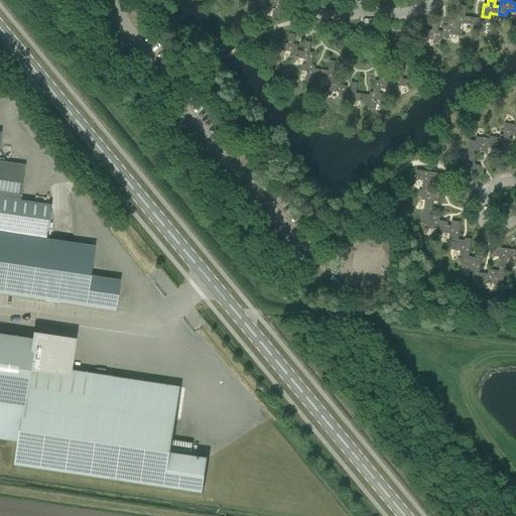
[(280,19),(281,13),(290,14),(291,8),(282,7),(282,3),(279,2),(272,1),(269,1),(268,7),(274,8),(272,18),(280,19)]
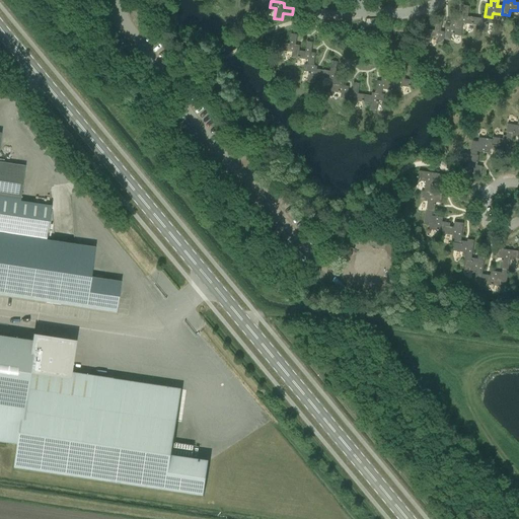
[(456,28),(462,29),(463,24),(473,26),(474,19),(474,18),(468,17),(469,7),(463,6),(461,16),(457,16),(457,21),(456,28)]
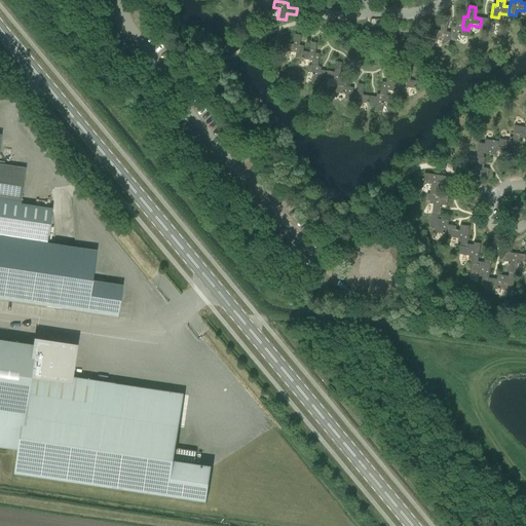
[(481,20),(480,27),(487,28),(486,34),(493,35),(495,25),(500,26),(501,19),(498,17),(491,16),(488,16),(487,21),(485,21),(481,20)]
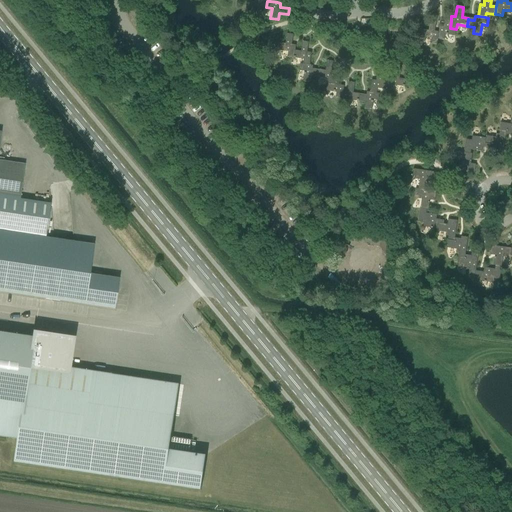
[(451,21),(445,20),(444,27),(440,27),(439,32),(438,40),(444,40),(445,35),(455,37),(456,29),(450,28),(451,21)]
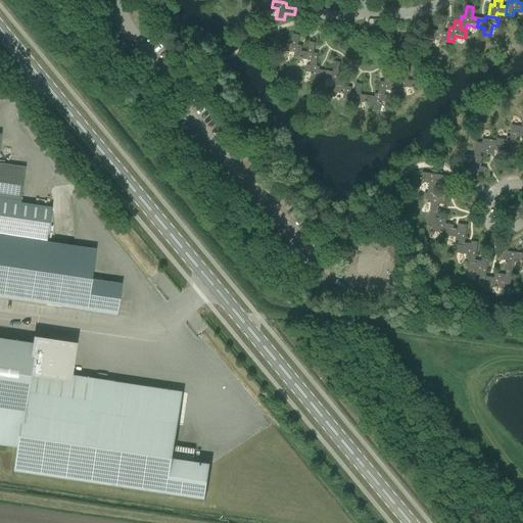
[(446,46),(447,41),(448,33),(444,33),(445,27),(445,22),(439,21),(438,32),(432,31),(430,39),(440,40),(440,45),(446,46)]
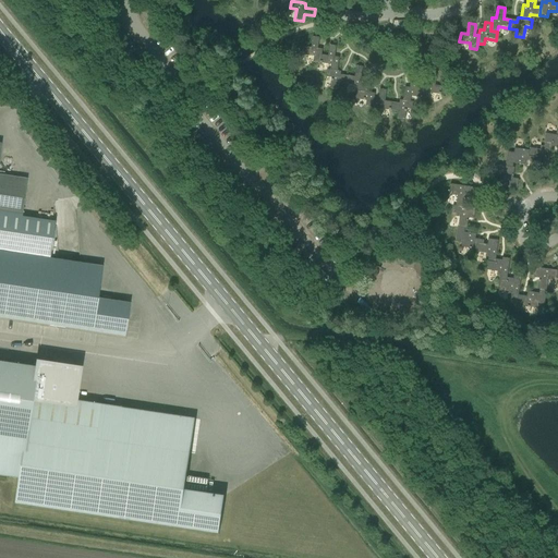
[(314,63),(320,64),(322,56),(323,50),(318,49),(319,38),(313,37),(312,48),(304,47),(303,56),(314,57),(314,63)]
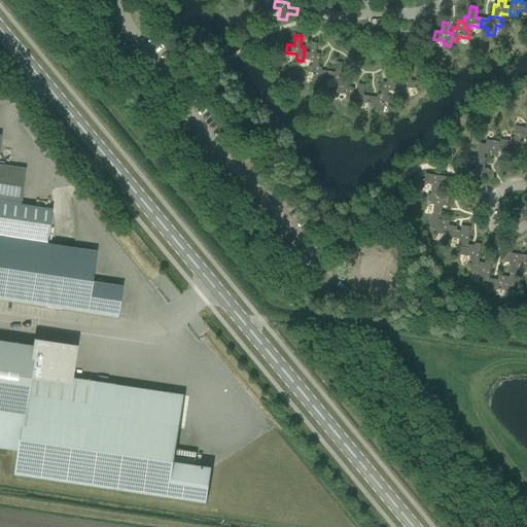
[(310,54),(304,53),(303,61),(313,62),(312,67),(319,68),(321,55),(317,55),(318,44),(312,43),(310,54)]
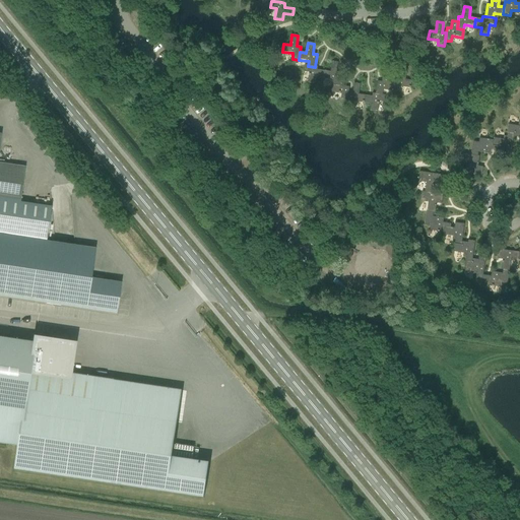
[(333,80),(333,85),(339,86),(340,79),(341,73),(337,73),(338,63),(332,62),(331,72),(324,71),(324,72),(323,79),(333,80)]
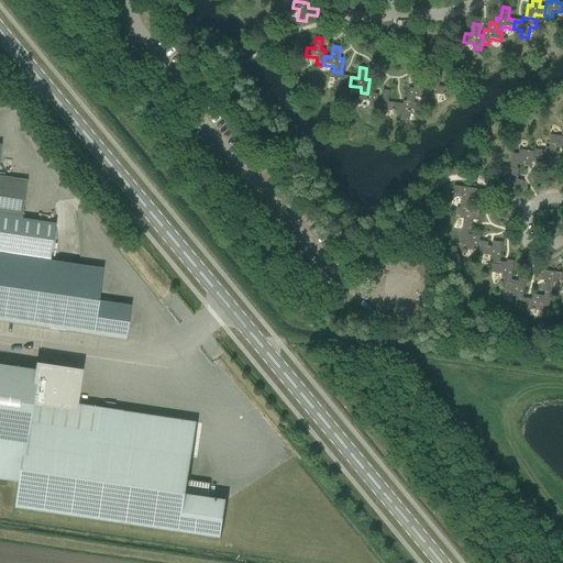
[(341,73),(333,72),(330,70),(329,78),(335,79),(333,90),(342,91),(343,85),(350,86),(351,78),(344,77),(344,73),(341,73)]
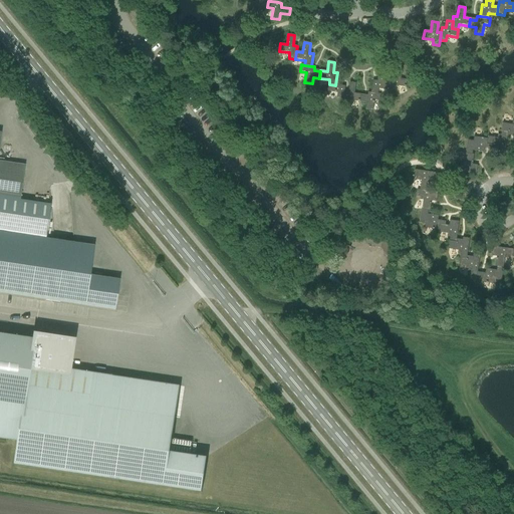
[(391,77),(390,83),(389,90),(396,91),(397,86),(407,87),(408,80),(401,79),(403,69),(397,68),(395,78),(391,77)]
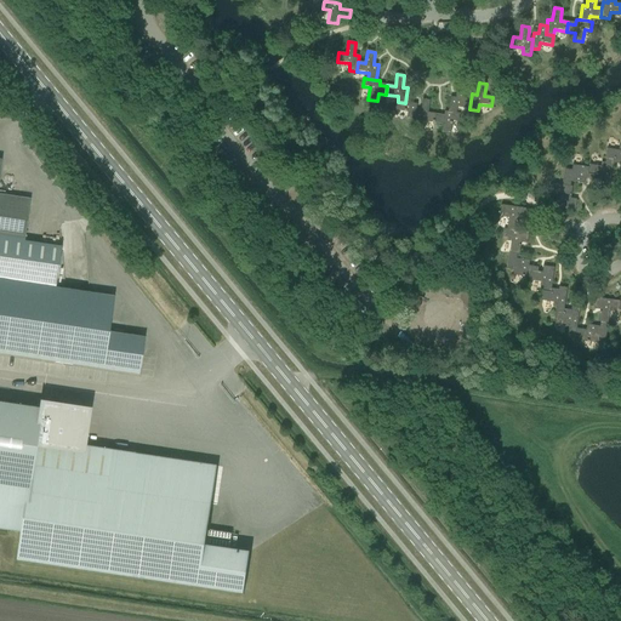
[(449,113),(457,114),(457,108),(469,109),(471,101),(463,100),(466,87),(457,86),(456,98),(451,97),(449,113)]
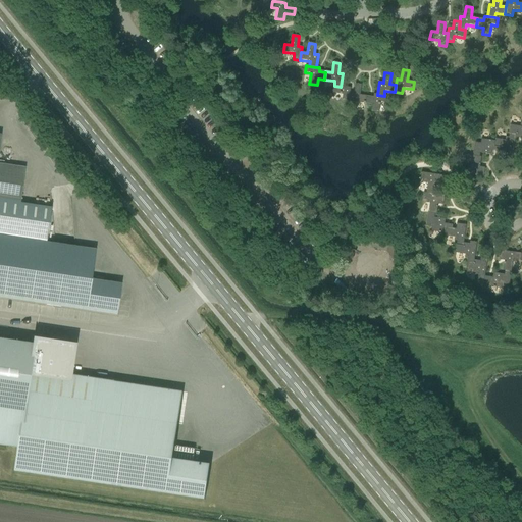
[(343,100),(349,101),(350,94),(351,94),(351,88),(347,88),(348,81),(342,80),(341,87),(334,86),(333,94),(344,95),(343,100)]
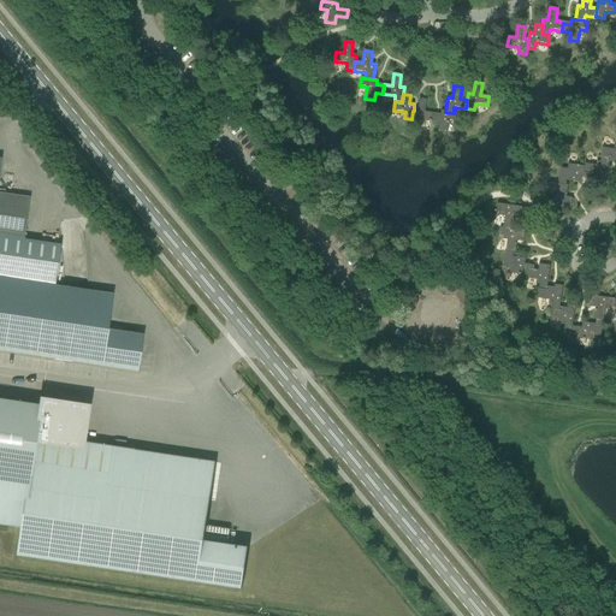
[(432,123),(433,116),(433,113),(426,112),(427,100),(420,99),(418,111),(414,111),(413,111),(412,119),(410,126),(419,128),(420,120),(432,123)]
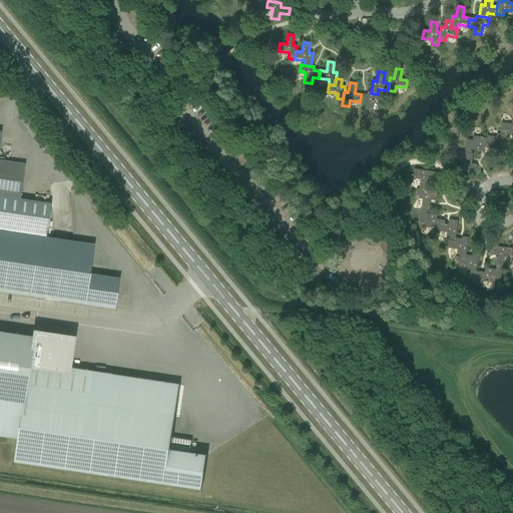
[(367,96),(361,96),(360,102),(366,103),(365,109),(373,110),(375,100),(380,101),(381,94),(378,94),(371,93),(368,92),(367,96)]
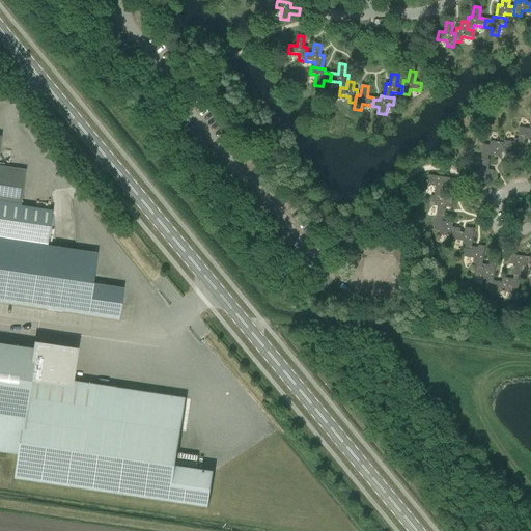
[(520,128),(519,136),(526,137),(525,140),(526,140),(530,140),(530,142),(530,143),(530,142),(530,124),(530,126),(530,129),(520,128)]
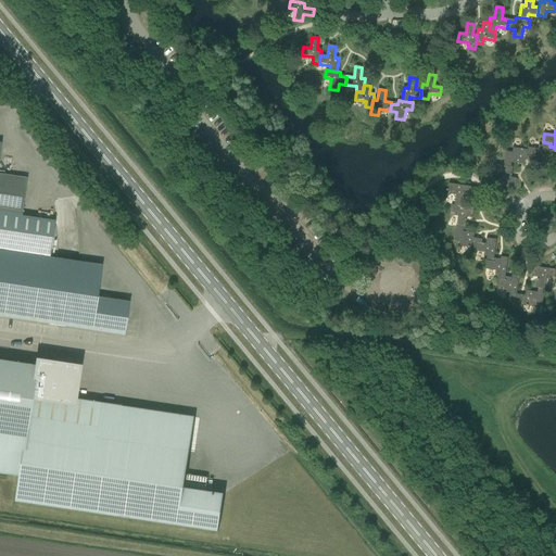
[(0,249),(49,256),(54,222),(22,216),(27,178),(0,174),(0,155),(2,142),(0,142),(0,249)]
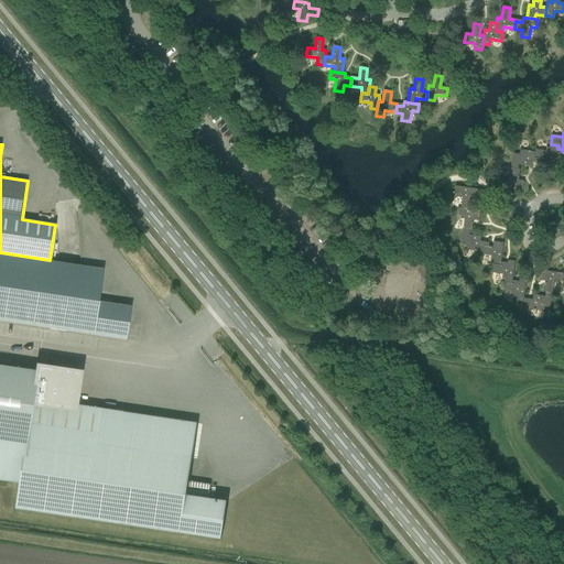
[(537,150),(537,152),(535,159),(542,160),(545,160),(545,166),(555,167),(559,149),(557,149),(559,145),(551,144),(551,148),(548,148),(546,151),(537,150)]
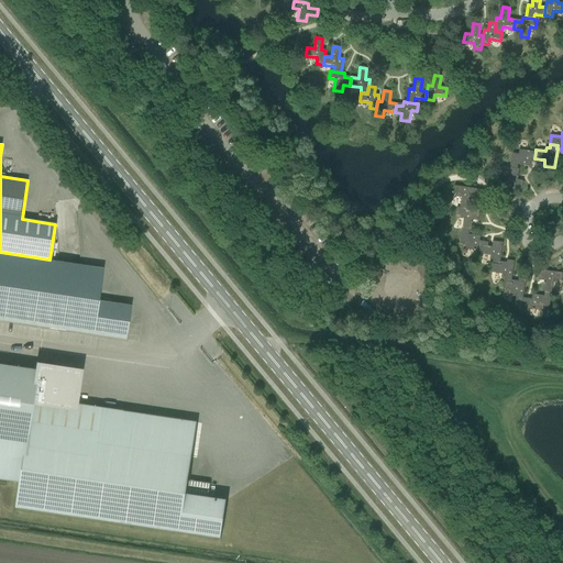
[(514,153),(511,168),(519,169),(519,165),(531,167),(531,162),(540,163),(541,159),(534,158),(536,152),(520,150),(520,154),(514,153)]
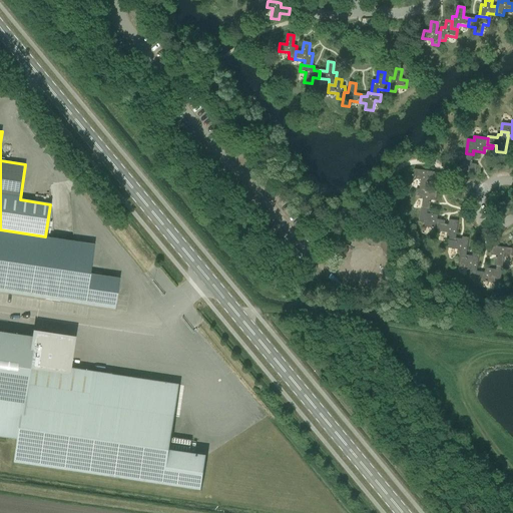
[(474,154),(473,154),(466,153),(465,162),(461,161),(461,165),(457,164),(456,171),(477,174),(478,164),(473,164),(474,154)]
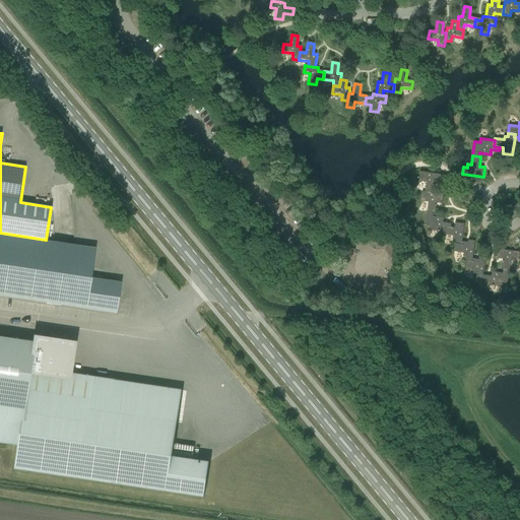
[(426,183),(425,192),(433,193),(435,184),(440,185),(441,175),(420,172),(419,179),(423,180),(423,183),(426,183)]
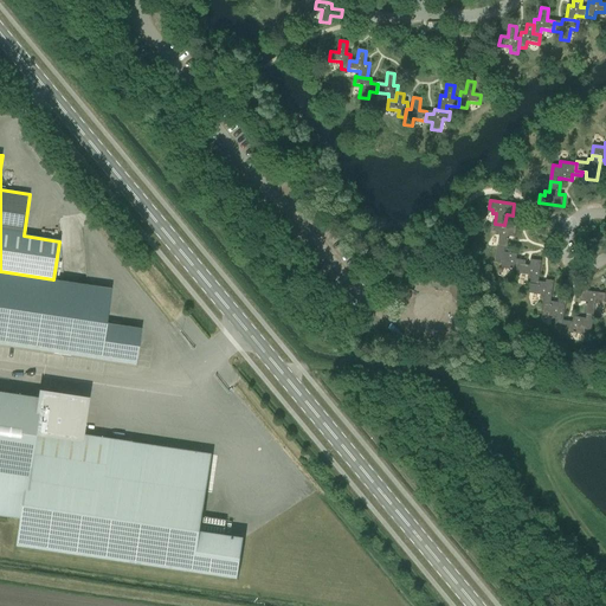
[(504,225),(495,224),(492,224),(491,231),(495,232),(495,236),(500,237),(497,247),(505,249),(507,249),(509,237),(515,238),(516,227),(504,225)]
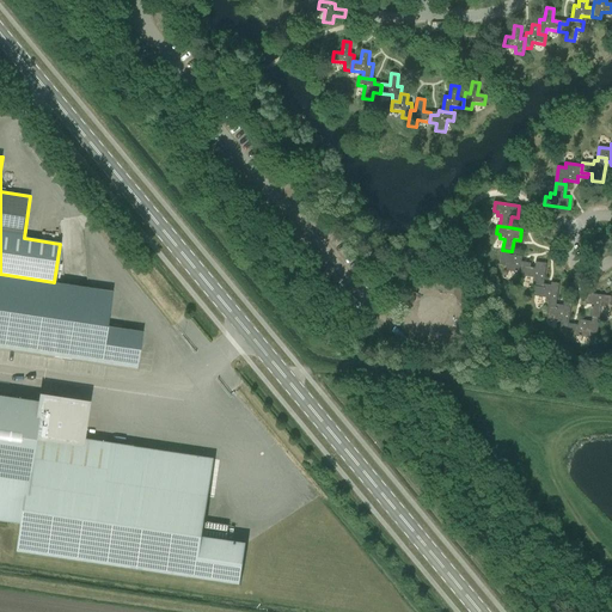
[(506,271),(522,274),(522,267),(531,268),(531,264),(521,262),(522,257),(509,255),(510,251),(502,250),(500,265),(507,267),(506,271)]
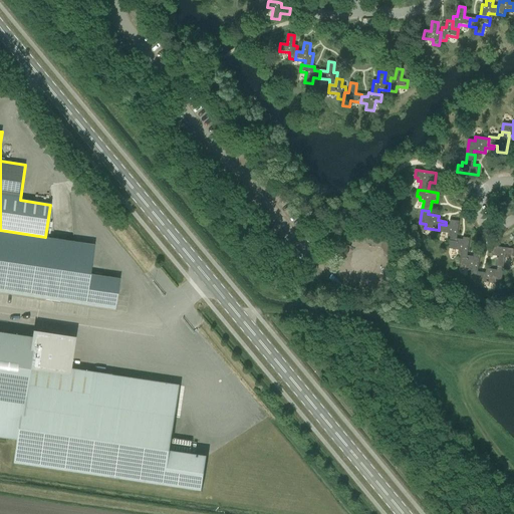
[(450,238),(450,241),(456,242),(456,239),(457,239),(459,222),(450,221),(449,226),(446,225),(439,224),(439,230),(438,232),(447,234),(447,237),(450,238)]
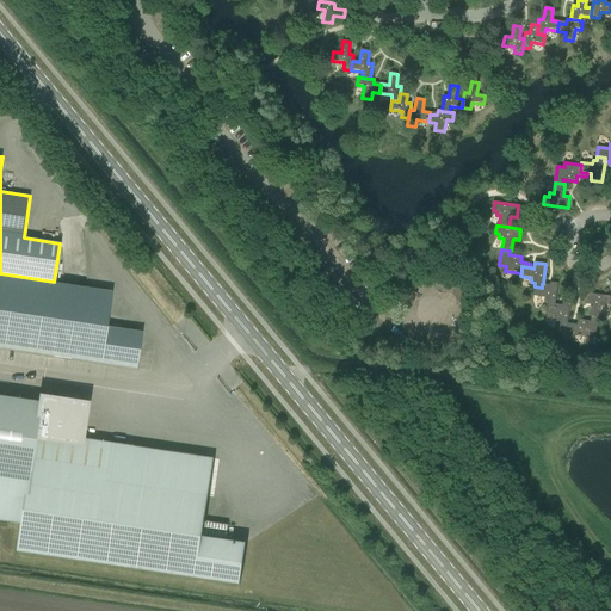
[(142,333),(106,327),(111,292),(0,275),(0,347),(136,369),(142,333)]
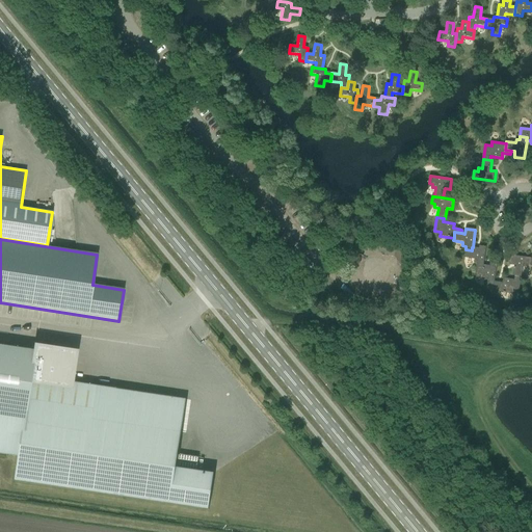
[(486,247),(479,246),(479,248),(473,247),(472,247),(472,250),(466,249),(464,258),(474,260),(473,263),(477,264),(476,267),(483,268),(483,265),(486,247)]
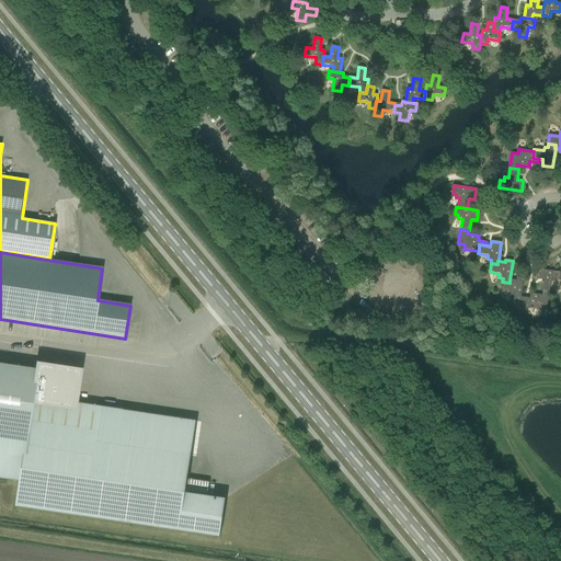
[(370,281),(378,283),(384,270),(377,266),(370,281)]
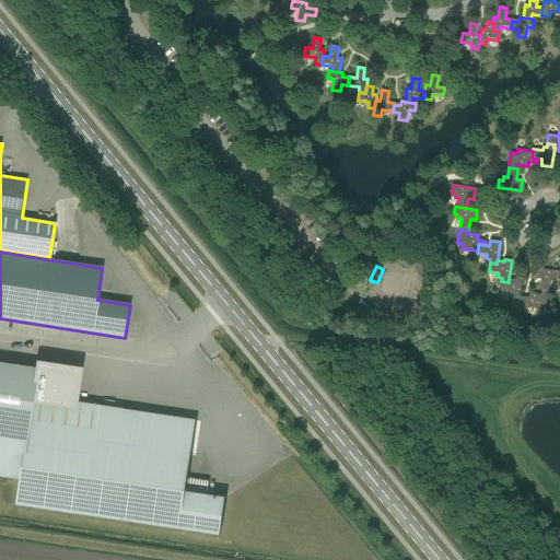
[(555,279),(558,279),(559,272),(537,269),(536,279),(541,280),(539,291),(541,291),(548,292),(550,282),(553,282),(555,279)]
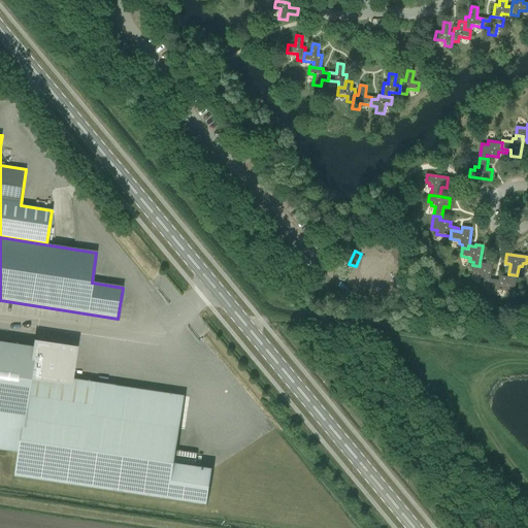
[(486,264),(480,263),(480,266),(472,265),(471,273),(481,274),(481,278),(484,278),(483,283),(490,284),(491,279),(493,263),(486,262),(486,264)]
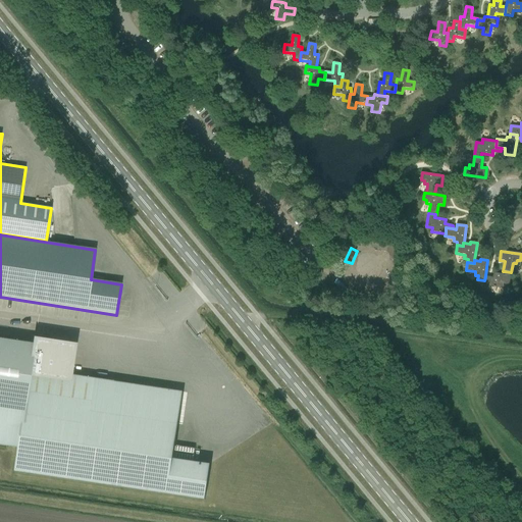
[(492,277),(485,276),(484,280),(489,281),(488,286),(503,289),(504,284),(509,285),(511,272),(505,271),(505,274),(493,273),(492,277)]
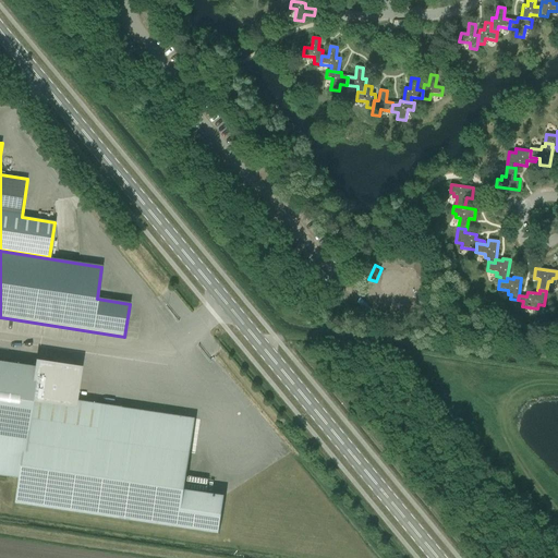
[(358,303),(368,312),(372,308),(362,300),(358,303)]
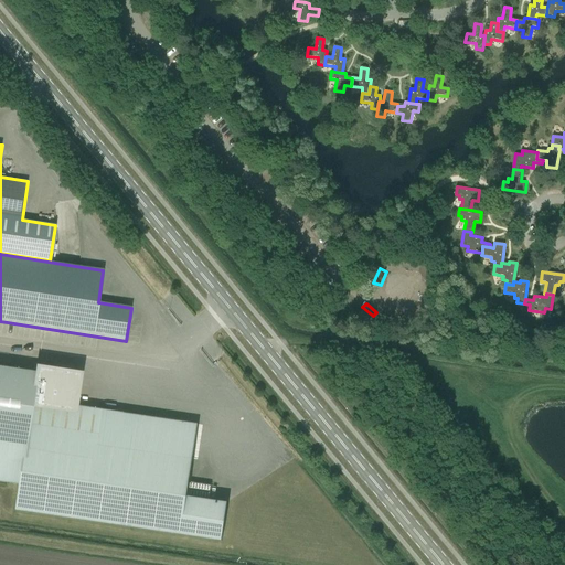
[(17,510),(222,541),(227,503),(187,497),(192,459),(138,451),(144,416),(74,406),(73,411),(32,404),(36,372),(0,366),(0,481),(20,484),(17,510)]
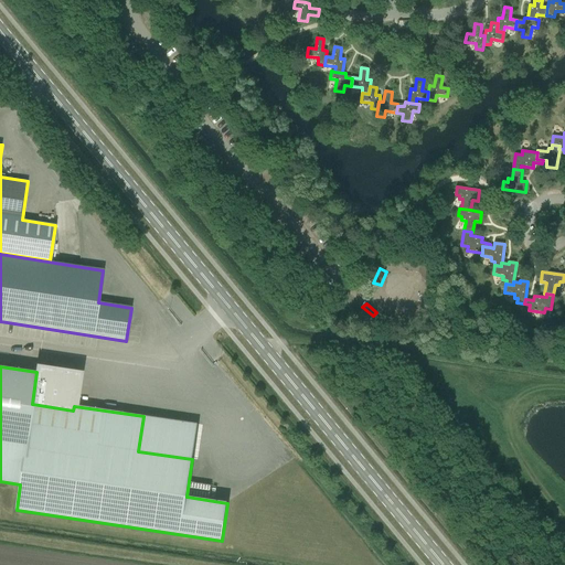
[(38,369),(36,372),(32,404),(73,411),(74,406),(75,395),(77,395),(78,386),(76,386),(78,374),(38,369)]
